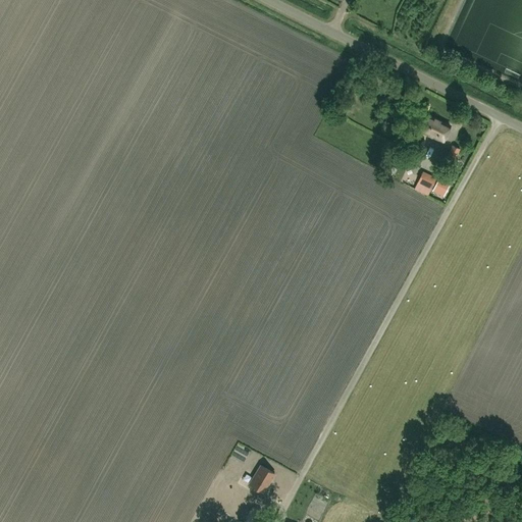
[(442,141),(451,125),(429,115),(422,132),(442,141)]
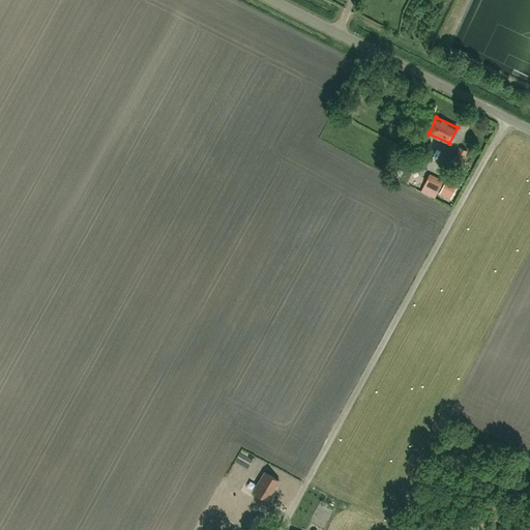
[(451,164),(460,167),(467,151),(460,147),(451,164)]
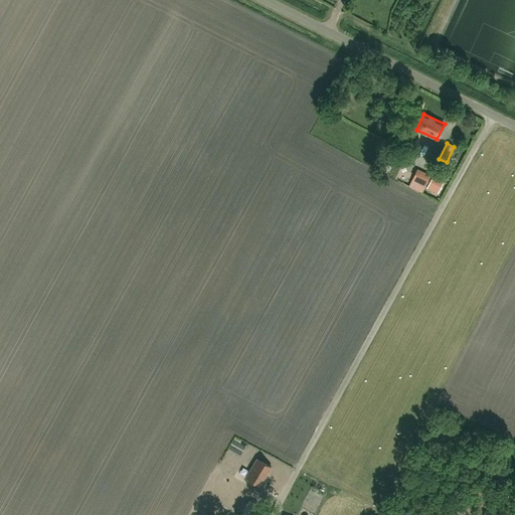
[(425,187),(430,177),(416,171),(411,180),(425,187)]
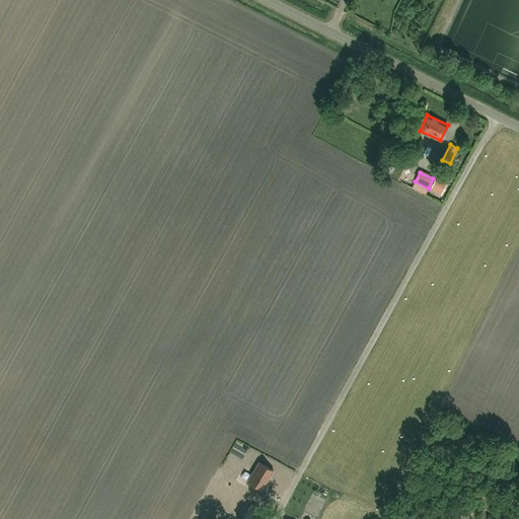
[(435,175),(430,188),(442,193),(447,180),(435,175)]
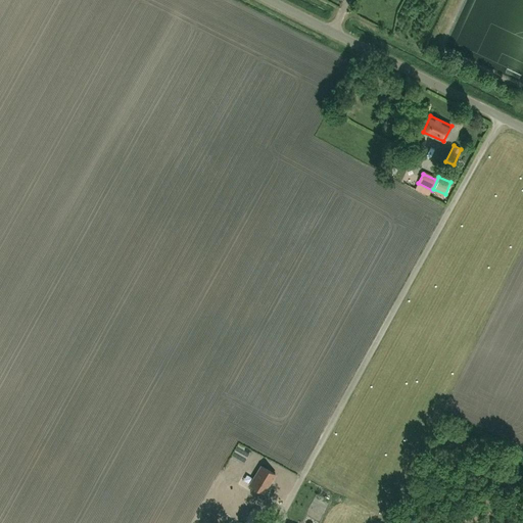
[(262,466),(250,484),(265,492),(275,475),(262,466)]
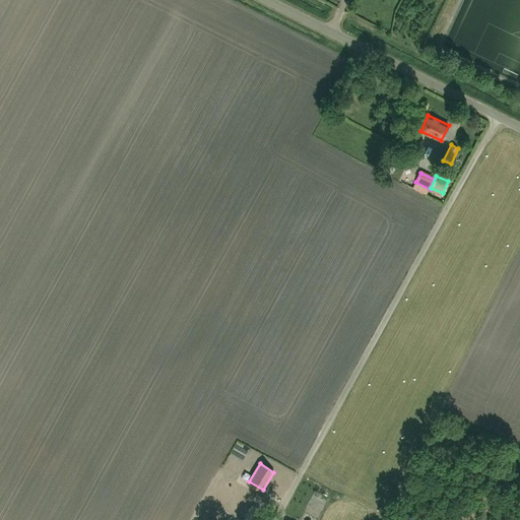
All buildings are outlined.
